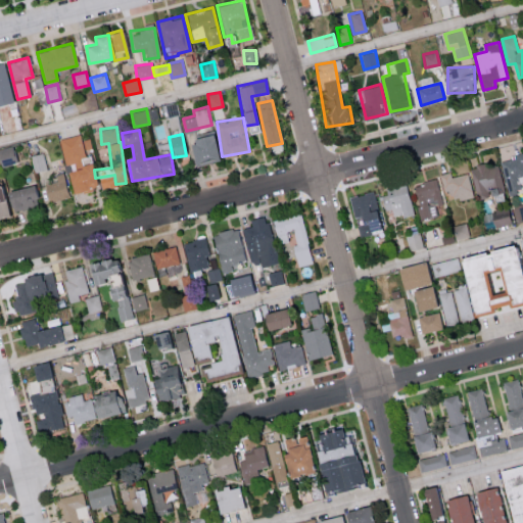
[(59,139),(64,165),(67,165),(74,193),(95,189),(88,149),(92,148),(90,138),(81,140),(80,135),(59,139)]
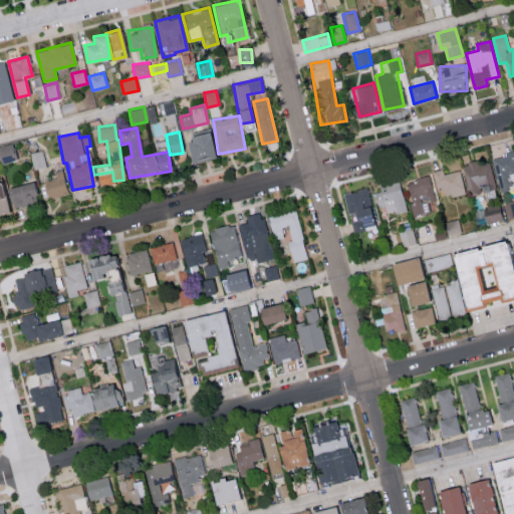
[(185,139),(191,164),(215,158),(209,134),(185,139)]
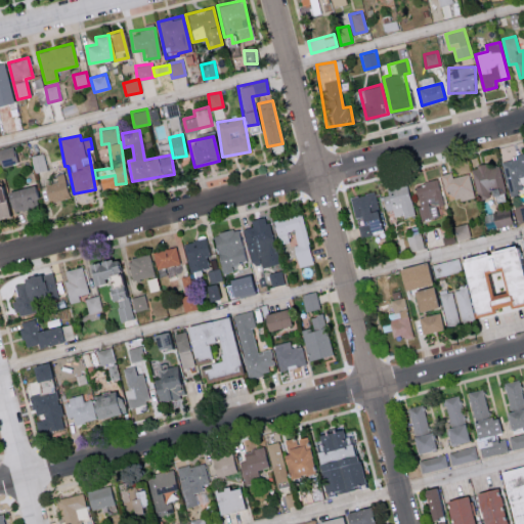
[(260,149),(256,149),(256,159),(268,158),(268,148),(260,148),(260,149)]
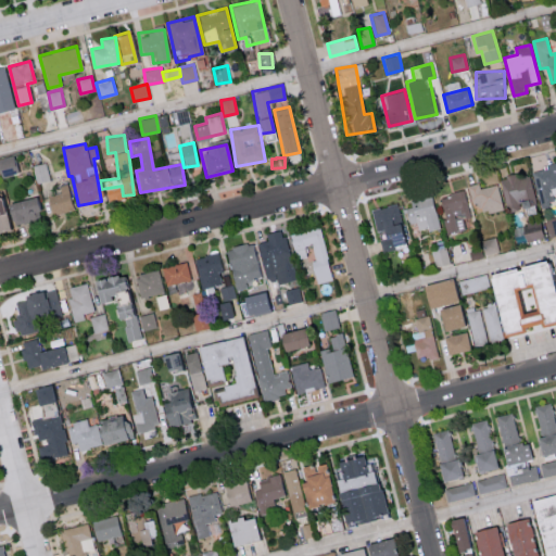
[(32,165),(37,182),(49,179),(45,162),(32,165)]
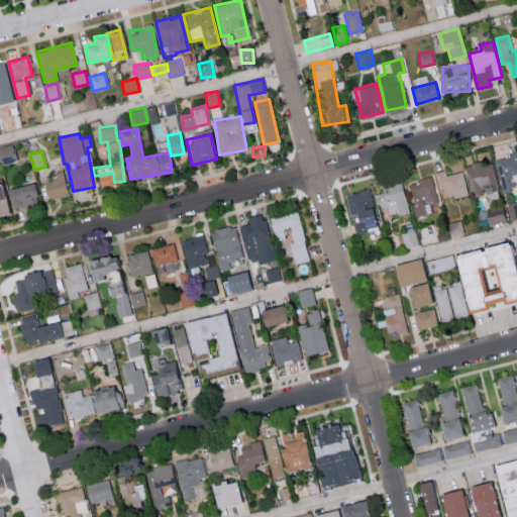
[(495,160),(500,191),(514,189),(513,180),(516,178),(516,150),(507,152),(508,157),(495,160)]
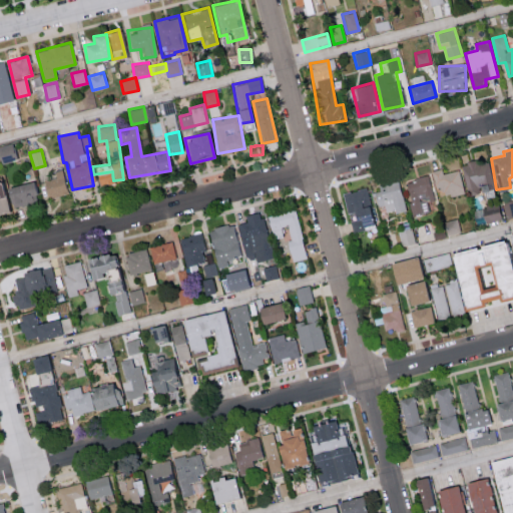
[(475,163),(475,161),(461,163),(466,194),(487,191),(485,183),(492,182),(489,161),(475,163)]
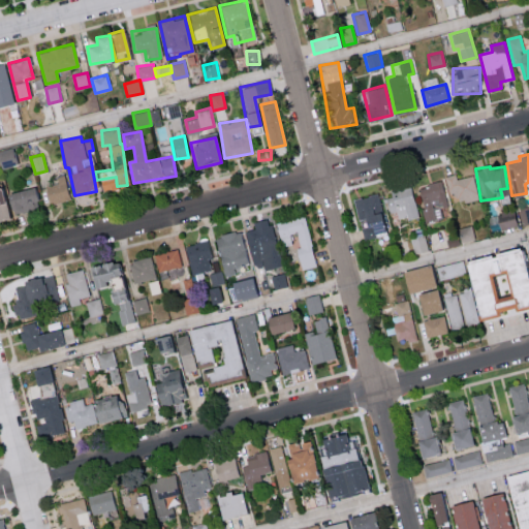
[(68,200),(64,174),(56,175),(57,183),(45,185),(49,204),(68,200)]
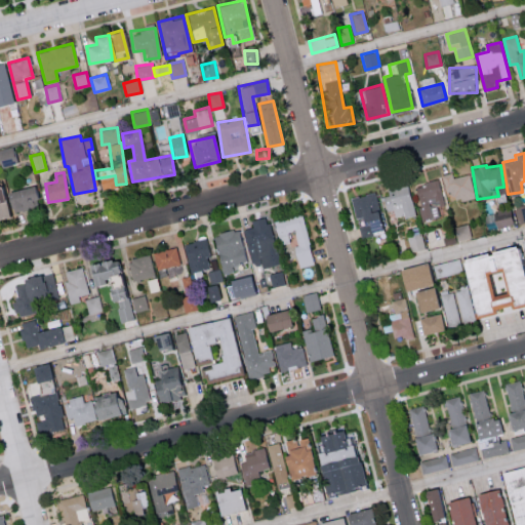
[(448,203),(475,197),(469,173),(452,177),(451,172),(441,174),(448,203)]
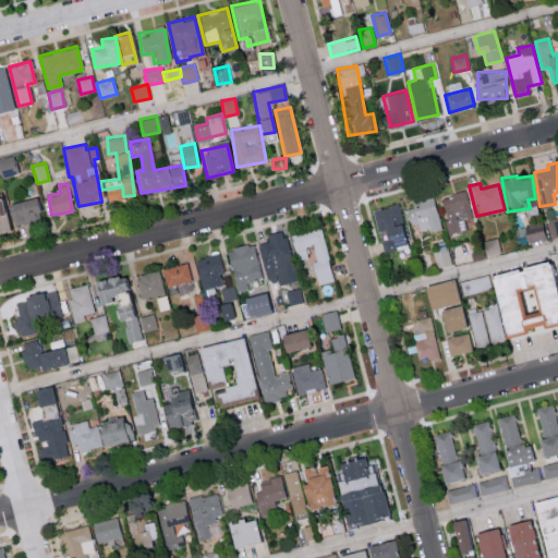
[(106,203),(123,198),(120,187),(104,191),(106,203)]
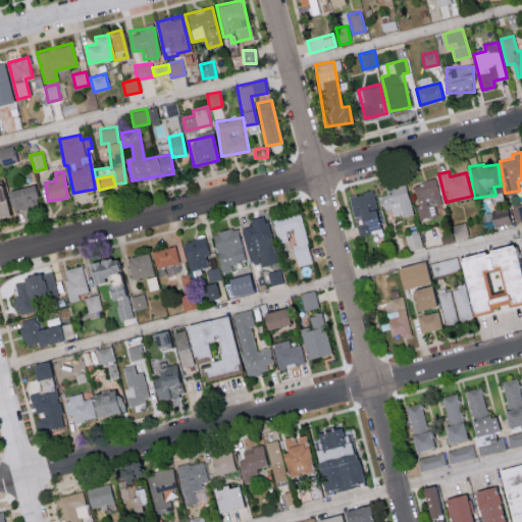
[(420,218),(435,214),(433,206),(441,203),(435,178),(412,185),(420,218)]
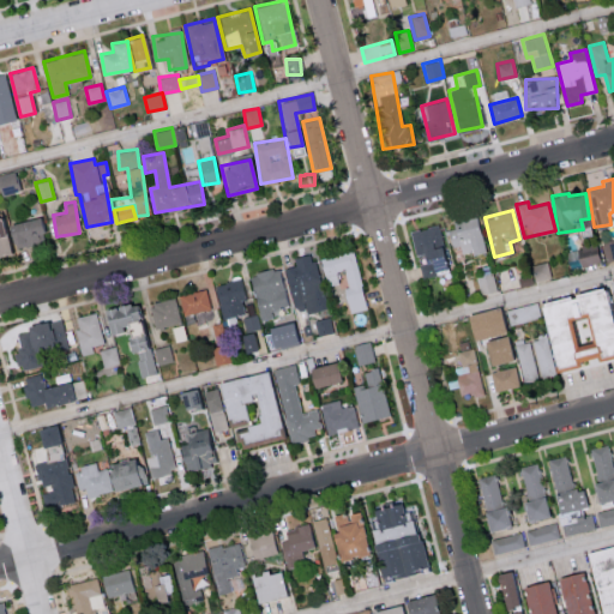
[(485,252),(475,214),(449,220),(451,229),(446,230),(450,247),(458,245),(461,253),(471,251),(473,254),(485,252)]
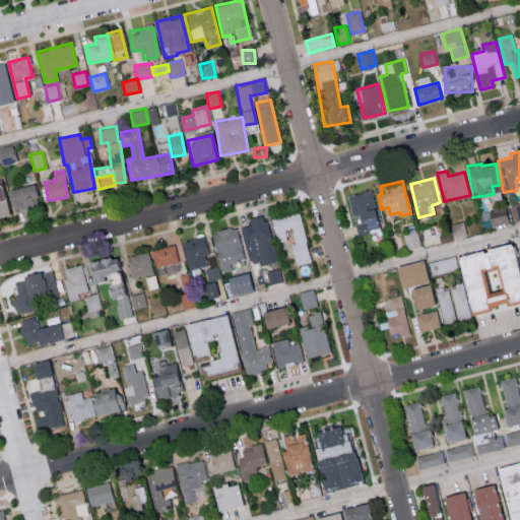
[(6,189),(9,207),(39,203),(36,185),(6,189)]
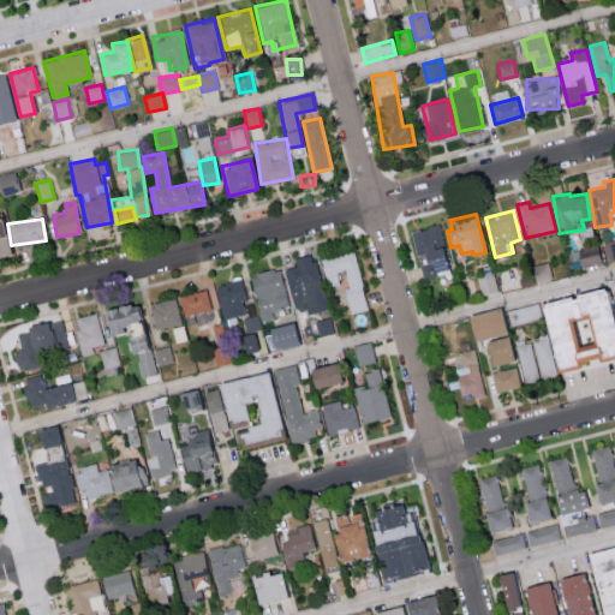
[(410,231),(416,256),(423,255),(424,264),(421,264),(423,278),(447,273),(437,225),(410,231)]
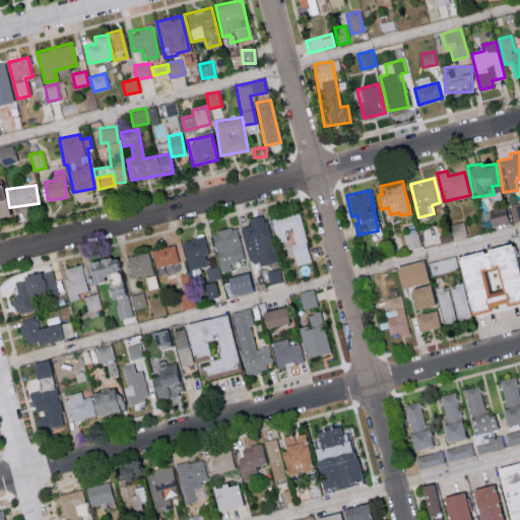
[(513,221),(519,218),(519,201),(509,204),(513,221)]
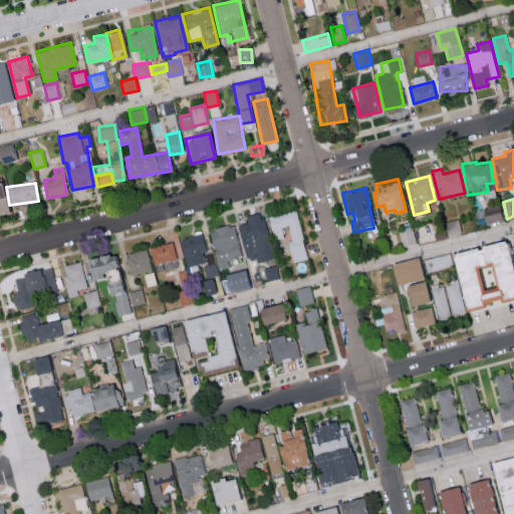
[(481,209),(486,224),(506,218),(502,203),(481,209)]
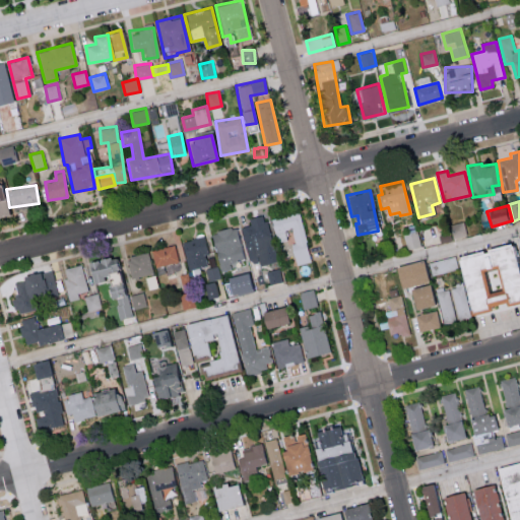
[(310,262),(300,212),(271,218),(276,242),(286,240),(284,230),(291,229),(295,244),(291,245),(296,265),(310,262)]
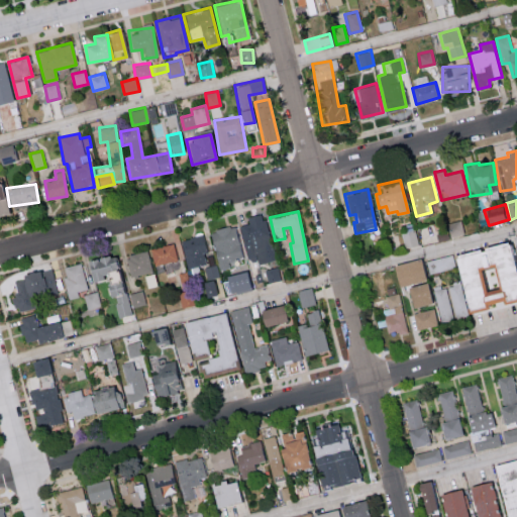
[(274,259),(264,212),(246,216),(247,223),(239,225),(247,265),(274,259)]
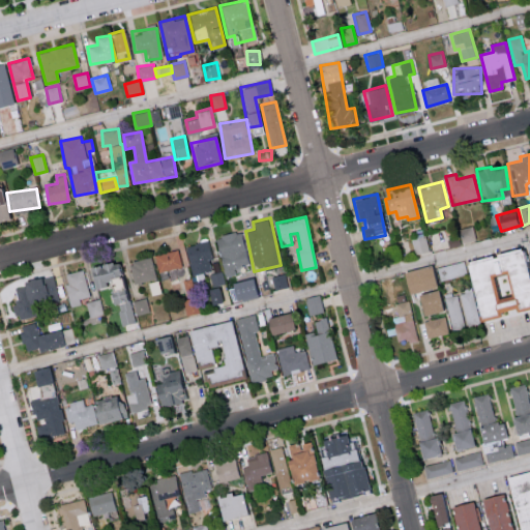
[(459,228),(460,241),(473,241),(473,227),(459,228)]
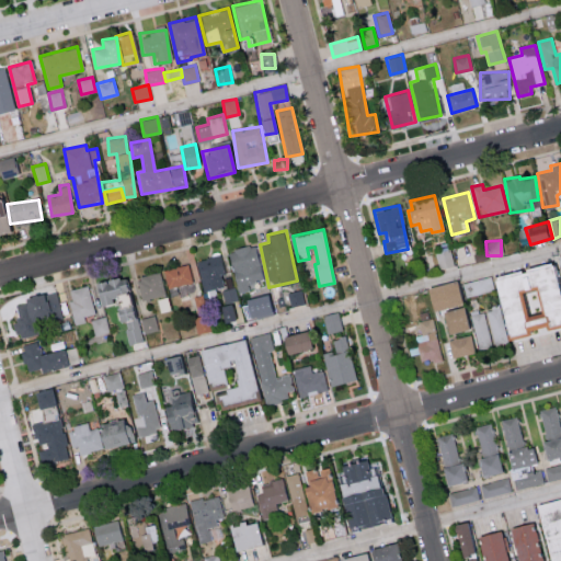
[(252,244),(227,251),(238,293),(249,290),(248,284),(262,279),(252,244)]
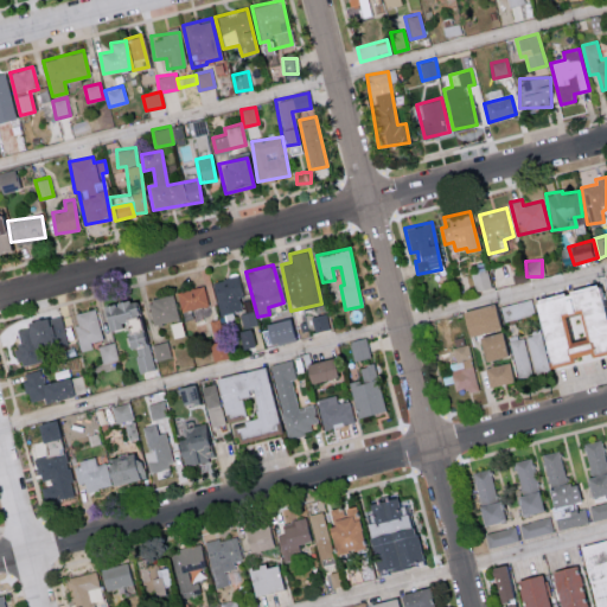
[(472,272),(474,291),(490,288),(487,269),(472,272)]
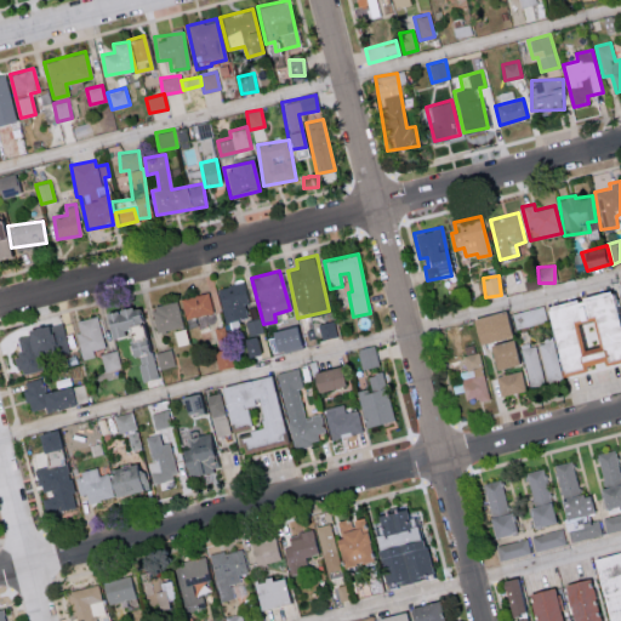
[(224,322),(246,317),(244,303),(249,302),(244,281),(216,288),(224,322)]
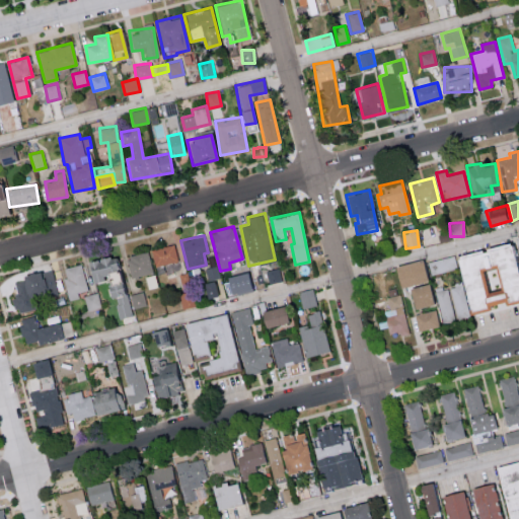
[(151,249),(154,267),(176,263),(173,244),(151,249)]
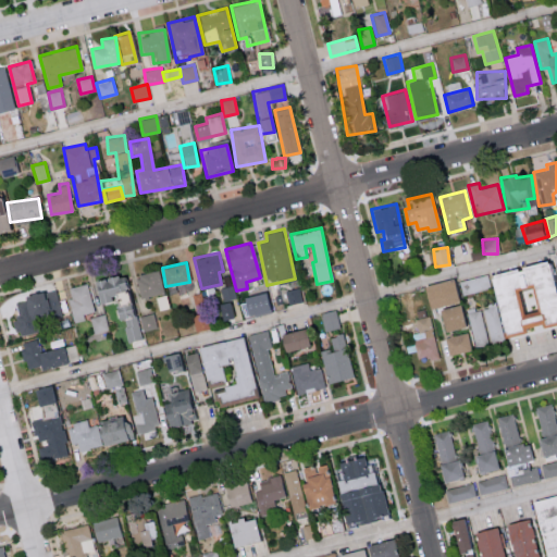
[(491,288),(502,335),(556,323),(556,314),(545,262),(458,281),(461,295),(491,288)]
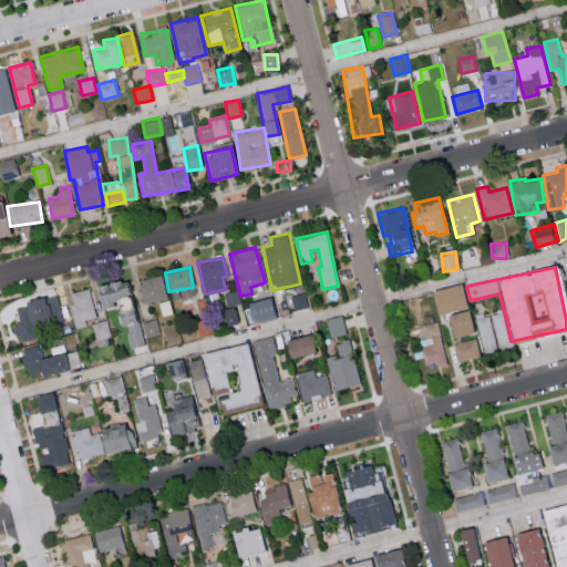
[(138,278),(142,302),(165,299),(162,276),(138,278)]
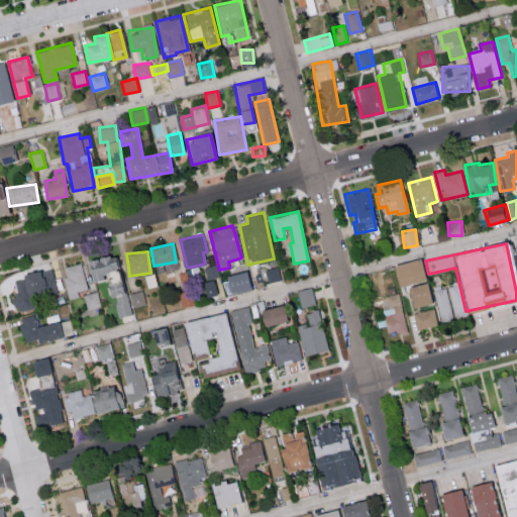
[(112,254),(85,262),(90,282),(103,279),(101,272),(115,269),(112,254)]
